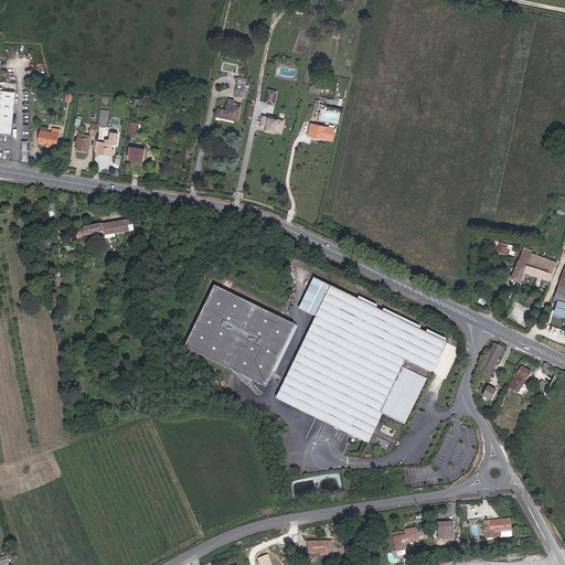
[(245,85),(246,80),(243,78),(242,81),(240,81),(238,84),(237,84),(235,95),(243,96),(245,87),(245,85)]
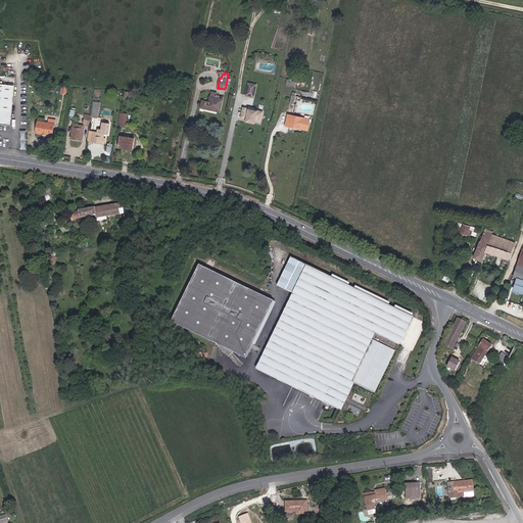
[(253,97),(256,85),(248,83),(245,96),(253,97)]
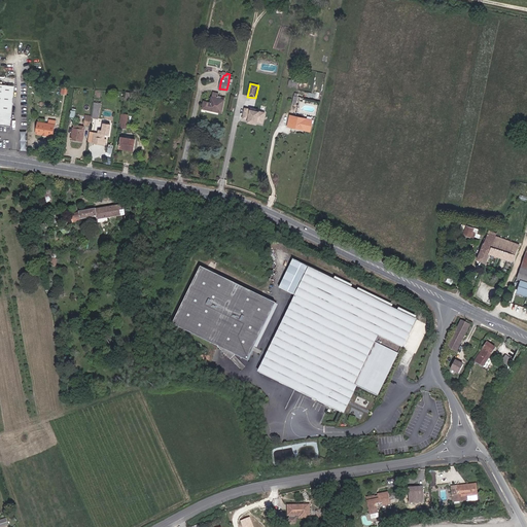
[(0,125),(10,127),(14,86),(0,84),(0,125)]
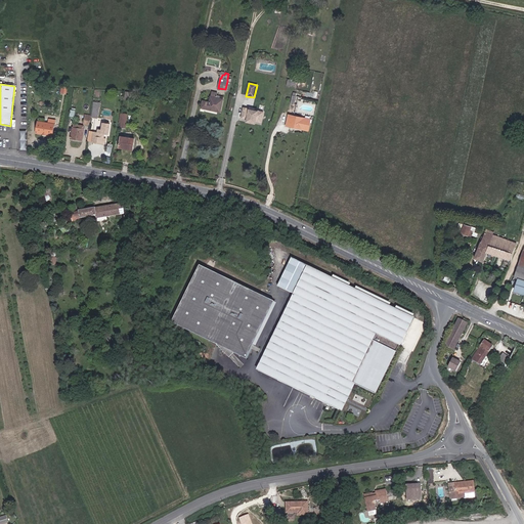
[(220,113),(223,99),(219,98),(220,96),(217,95),(217,93),(212,92),(209,102),(203,100),(201,108),(220,113)]
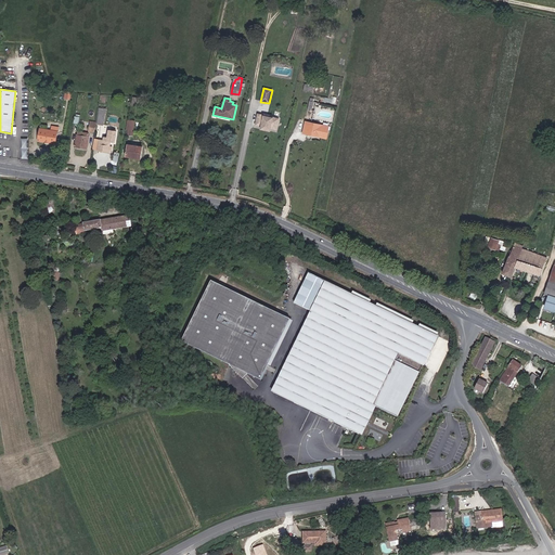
[(276,130),(280,119),(258,114),(256,125),(261,127),(271,129),(276,130)]
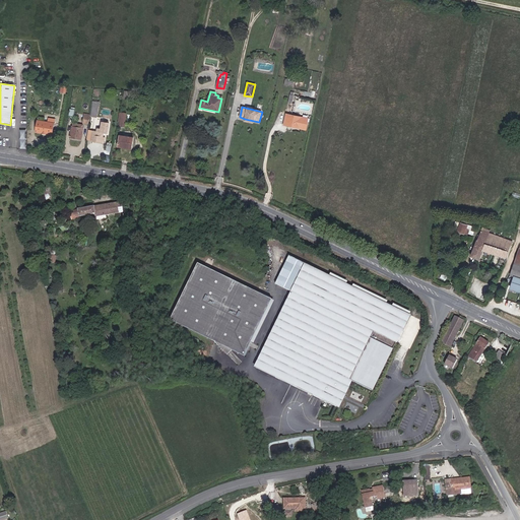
[(125,127),(126,114),(120,113),(118,127),(125,127)]
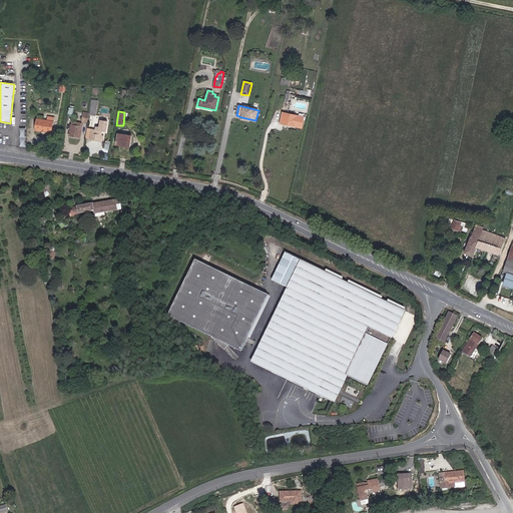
[(302,128),(304,117),(283,112),(281,123),(302,128)]
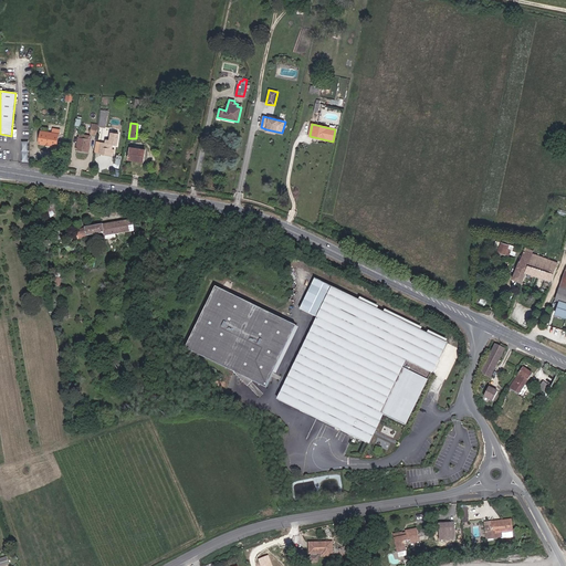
[(42,132),(41,143),(58,146),(60,134),(42,132)]
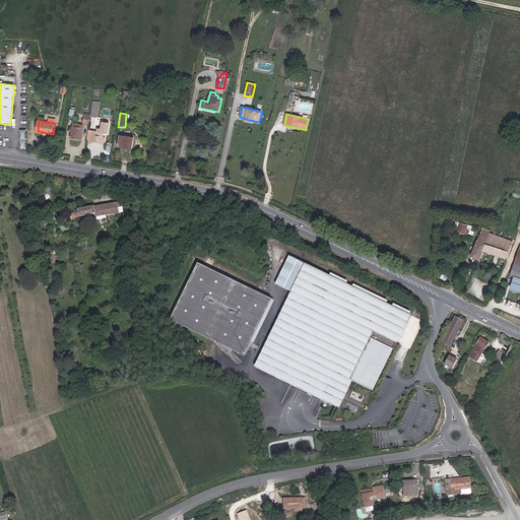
[(106,138),(103,137),(104,133),(108,133),(109,123),(102,122),(101,129),(98,129),(96,132),(93,131),(91,141),(102,142),(105,142),(106,138)]
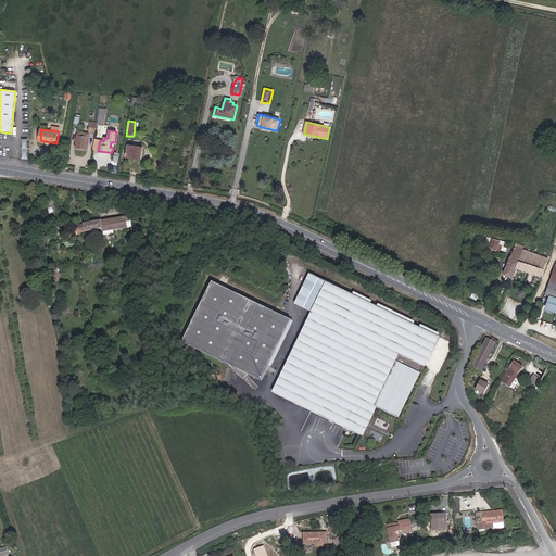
[(77,136),(75,147),(87,149),(89,138),(89,137),(77,136)]
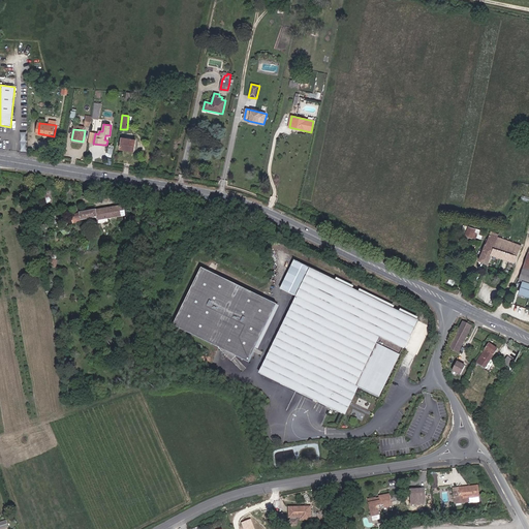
[(134,150),(136,139),(122,137),(120,150),(126,150),(126,148),(134,150)]
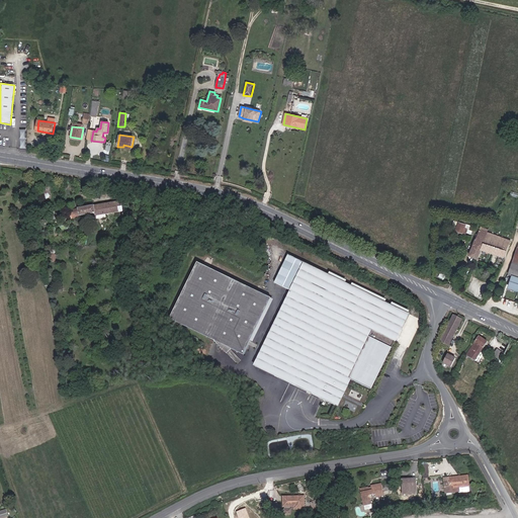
[(123,211),(121,201),(71,210),(72,219),(80,218),(80,216),(95,213),(95,216),(105,214),(123,211)]
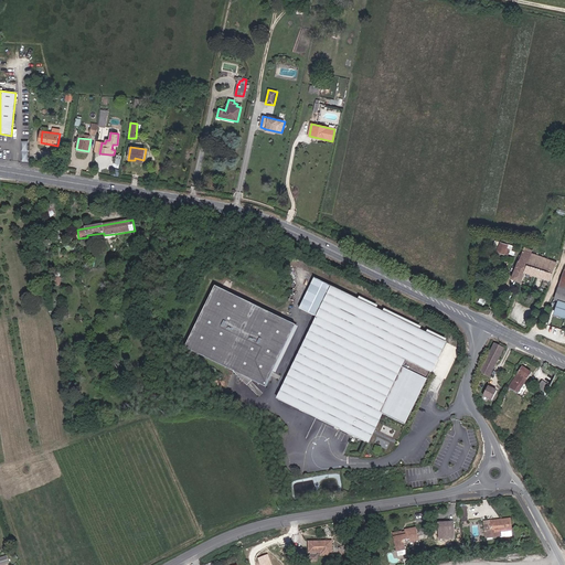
[(504,254),(507,248),(508,245),(502,243),(501,243),(498,252),(504,254)]
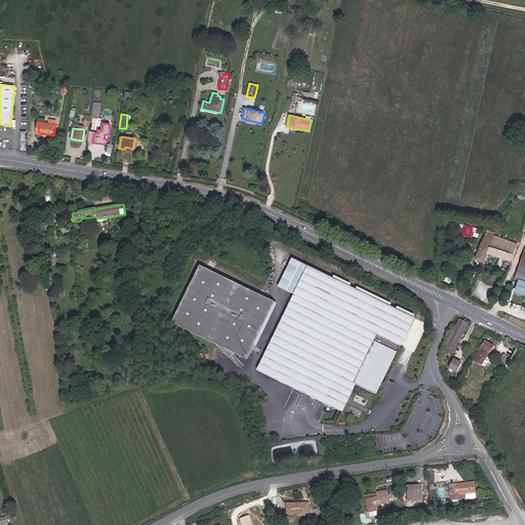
[(487,253),(494,236),(493,236),(494,233),(487,230),(482,242),(476,258),(484,263),(487,253)]
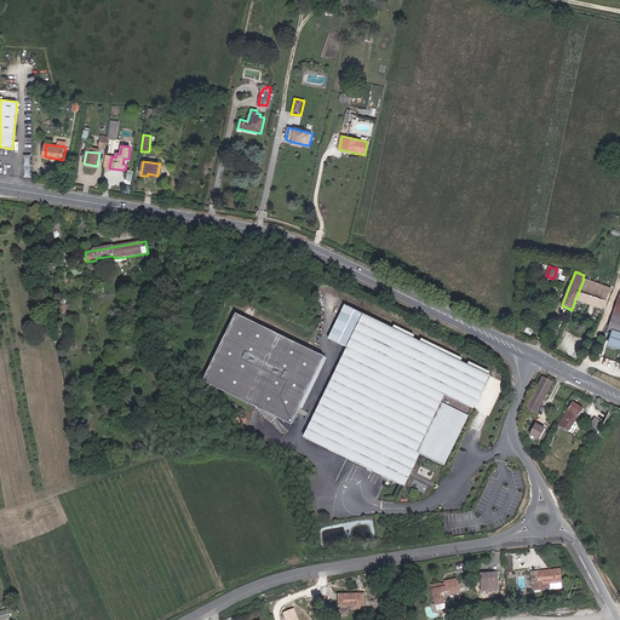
[(603,308),(612,288),(584,279),(575,299),(603,308)]
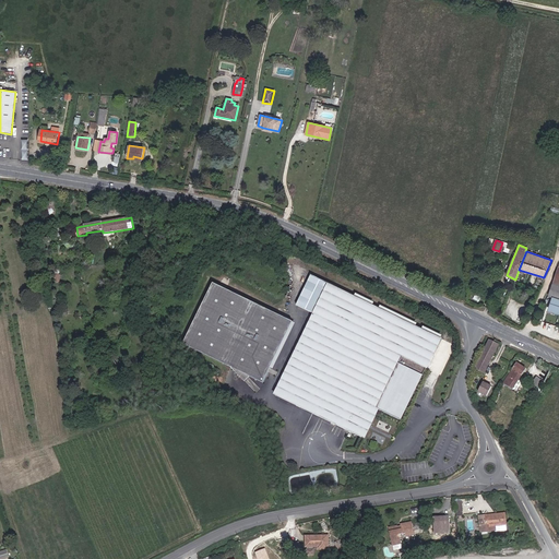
[(402,419),(441,339),(312,275),(297,306),(314,314),(275,395),(363,437),(377,407),(402,419)]
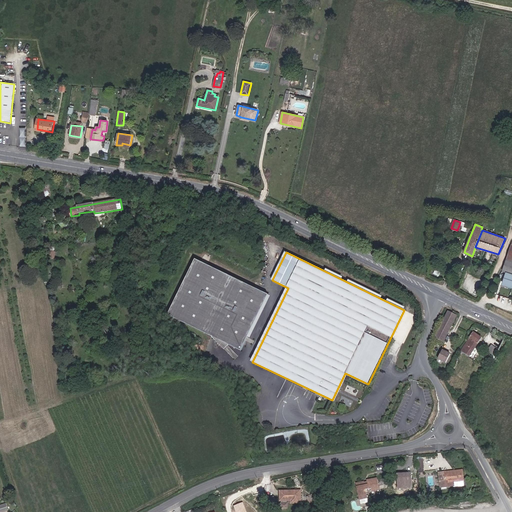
[(511,274),(511,260),(507,258),(502,271),(511,274)]
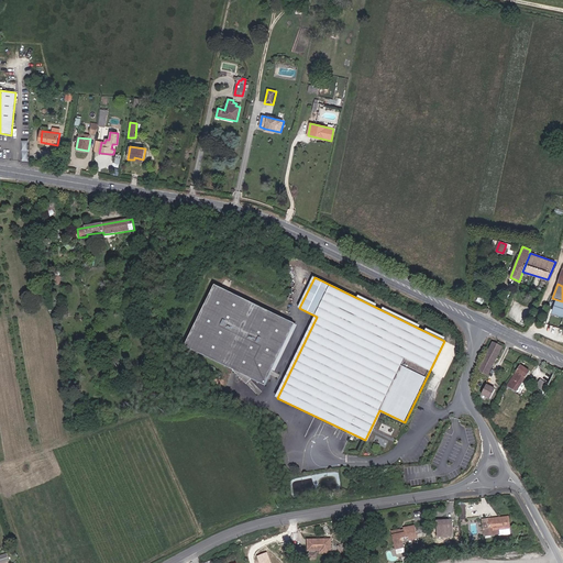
[(265,386),(295,324),(214,285),(185,346),(265,386)]
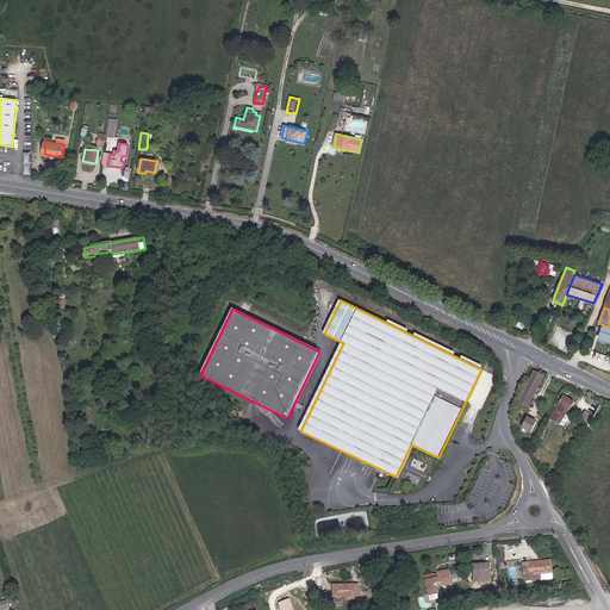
[(609,327),(604,325),(599,337),(607,340),(608,338),(609,338),(609,327)]
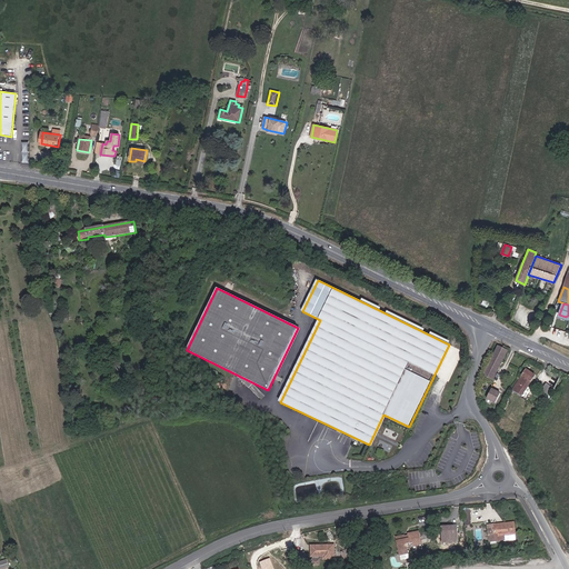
[(492,380),(507,350),(498,347),(483,376),(492,380)]
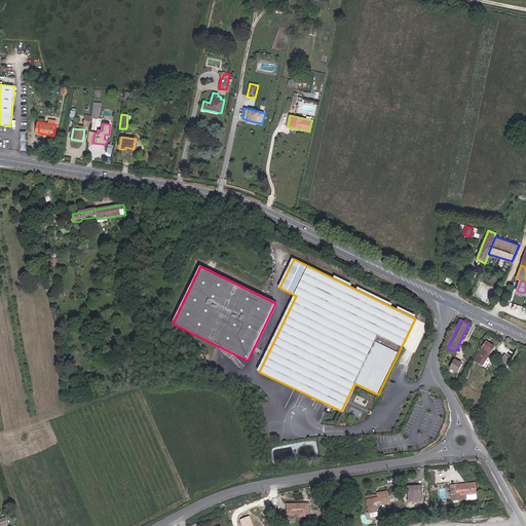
[(482,366),(495,347),(487,342),(474,361),(478,363),(482,366)]
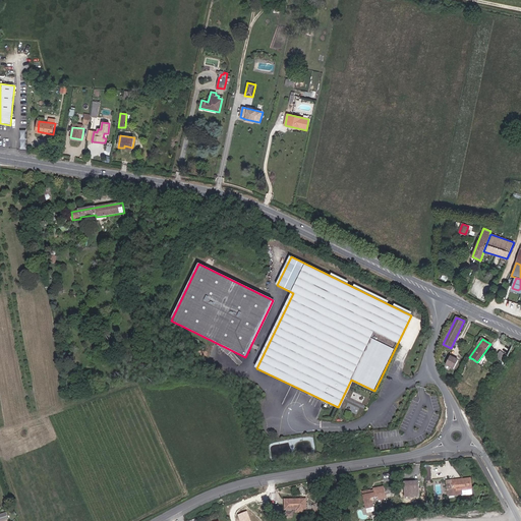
[(502,363),(507,356),(500,351),(496,357),(501,361),(500,362),(502,363)]
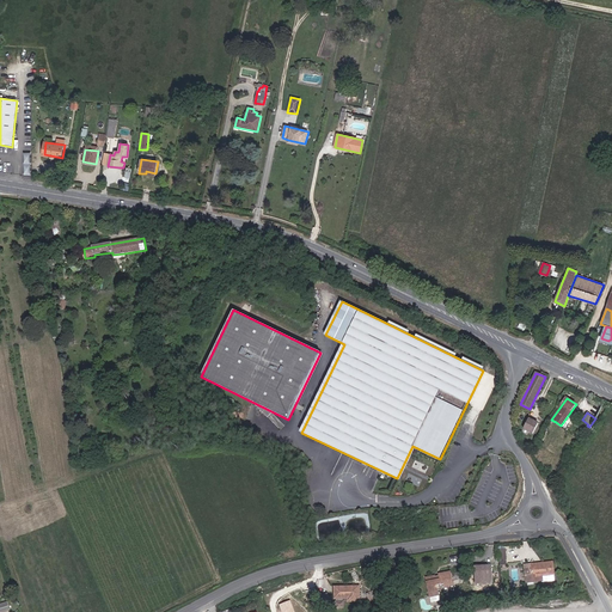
[(533,434),(538,423),(528,418),(524,429),(533,434)]
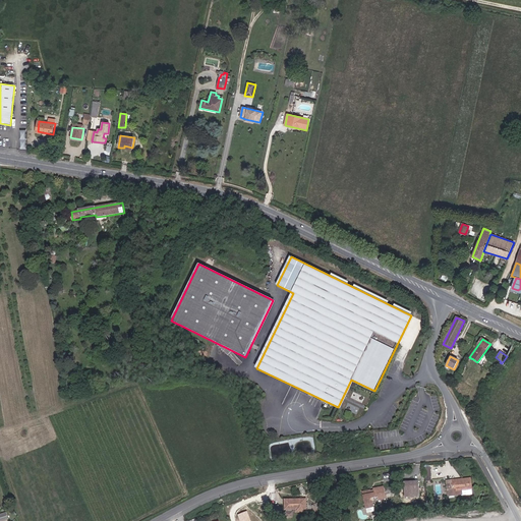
[(471,488),(470,478),(462,479),(462,481),(453,482),(453,480),(447,481),(448,496),(462,495),(461,490),(471,488)]
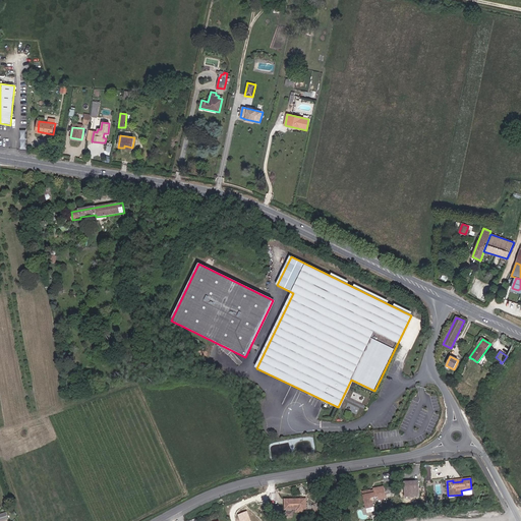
[(409,483),(403,483),(404,496),(419,495),(418,482),(413,482),(412,483),(410,484),(409,483)]
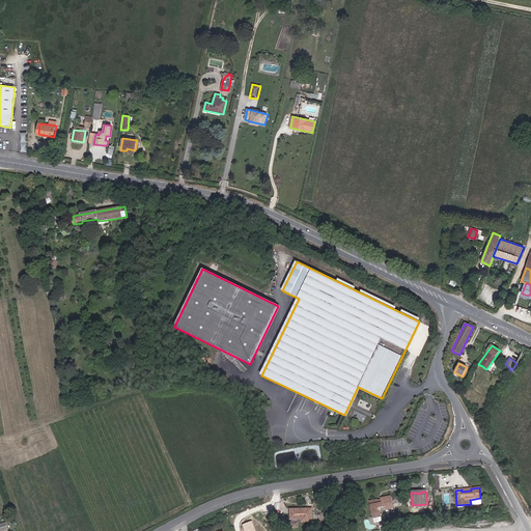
[(378,500),(369,502),(372,519),(373,519),(381,516),(380,511),(393,508),(391,496),(381,499),(381,500),(381,502),(379,502),(378,500)]
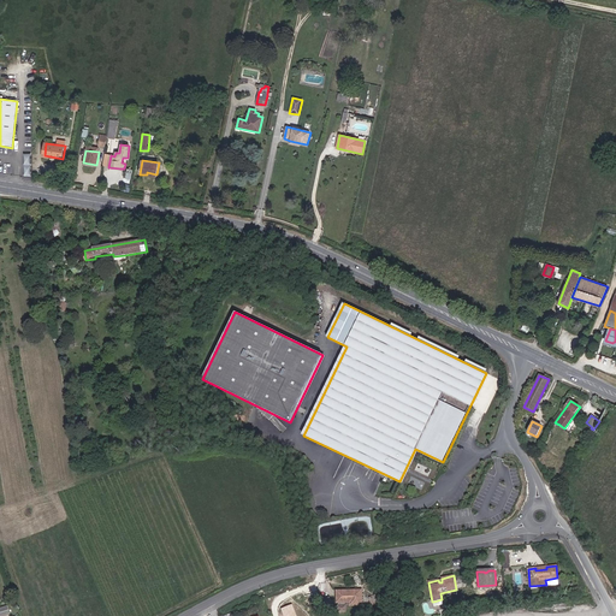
[(362,591),(337,591),(337,599),(338,599),(338,603),(339,612),(345,611),(345,603),(350,603),(350,605),(362,605),(362,591)]
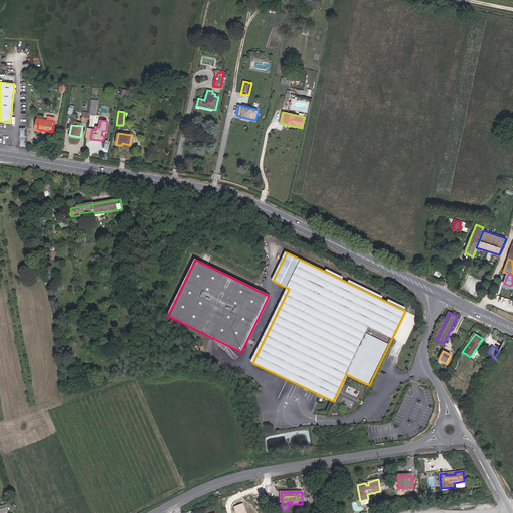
[(246,512),(243,503),(232,507),(234,512),(246,512)]
